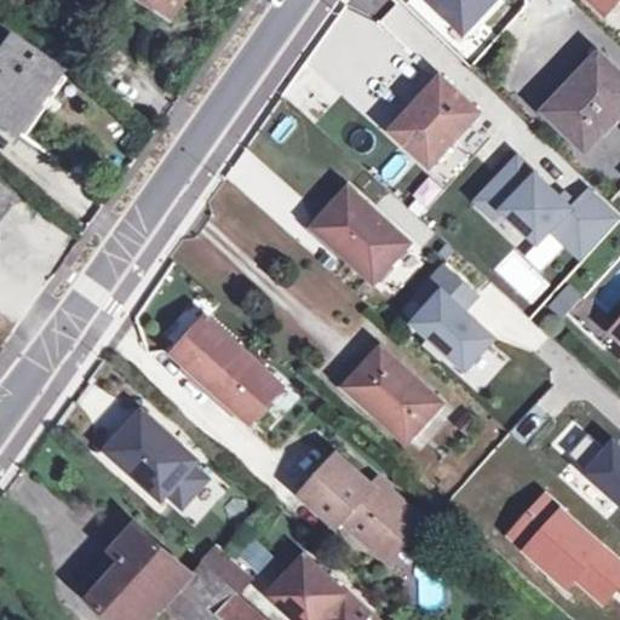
[(182,0),(138,0),(168,19),(182,0)]
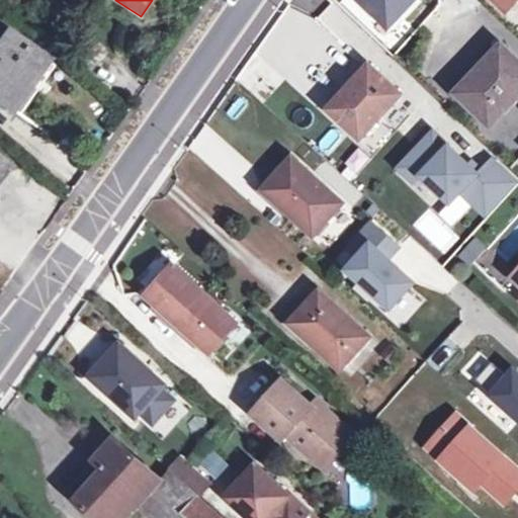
[(11,35),(0,51),(0,102),(12,111),(49,61),(11,35)]
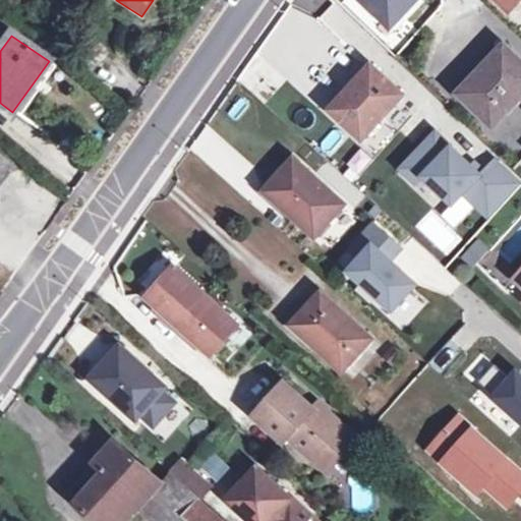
[(483,110),(498,122),(520,96),(520,59),(505,45),(473,78),(476,80),(462,96),(480,113),(483,110)]
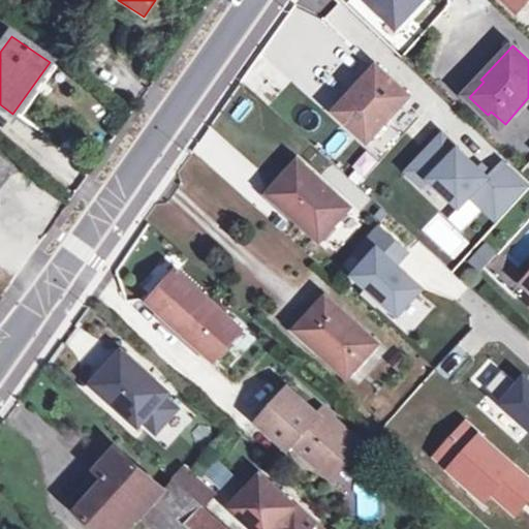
[(410,95),(377,65),(335,111),(368,141),(410,95)]
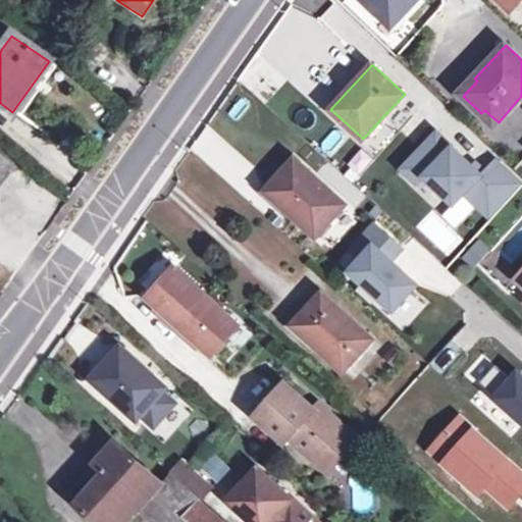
[(470,74),(456,89),(463,96),(477,81),(474,79),(470,74)]
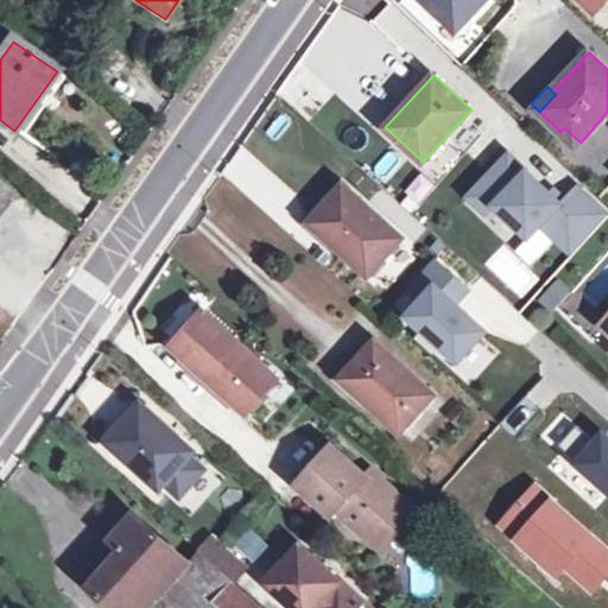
[(561,132),(576,146),(581,143),(564,128),(561,132)]
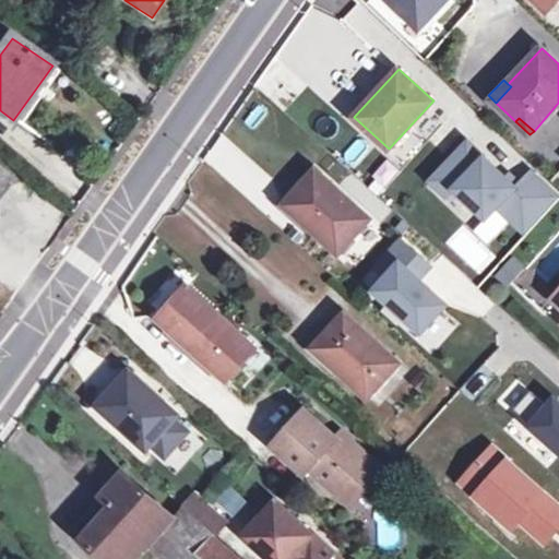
[(468,140),(431,178),(448,194),(454,188),(485,217),(498,205),(524,230),(556,197),(532,174),(519,188),(468,140)]
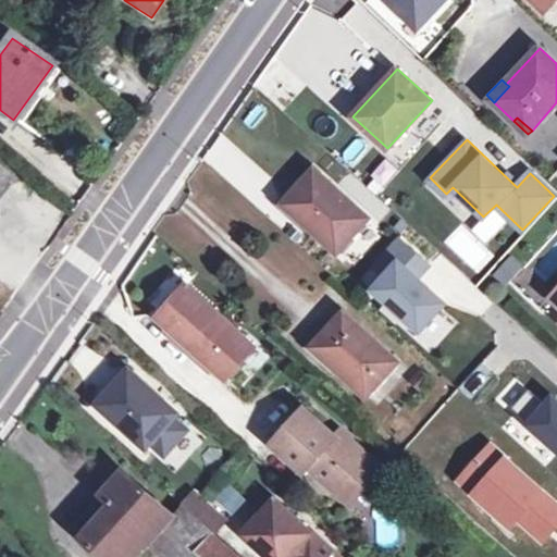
[(300,185),(312,196),(326,180),(314,170),(300,185)]
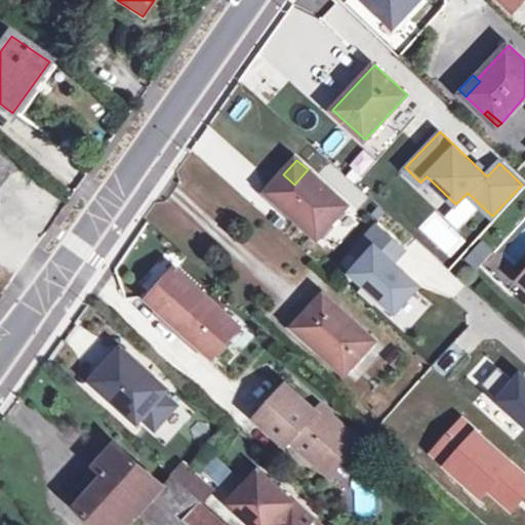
[(0,187),(12,171),(0,161),(0,187)]
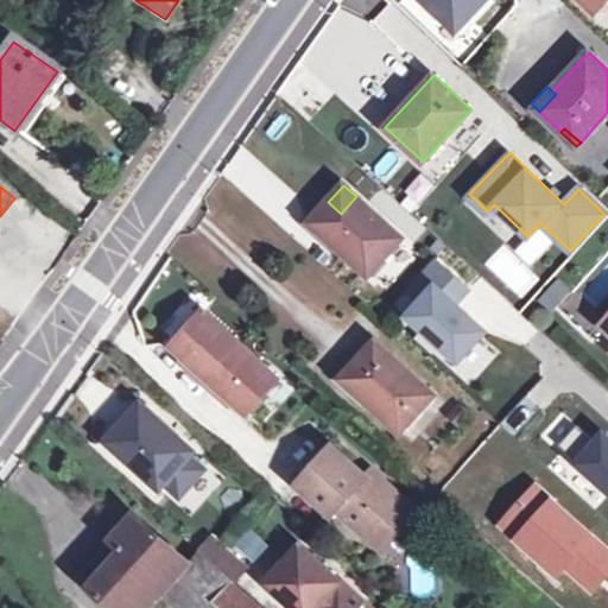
[(328,202),(310,222),(368,276),(403,238),(356,196),(341,214),(328,202)]
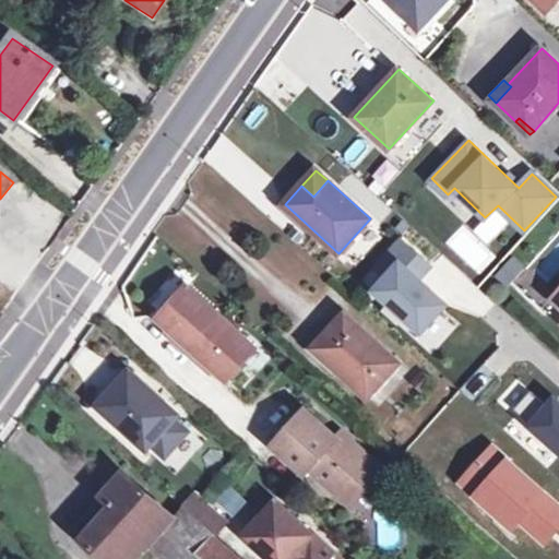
[(400,240),(377,266),(387,275),(372,290),(419,332),(444,304),(416,278),(428,265),(400,240)]
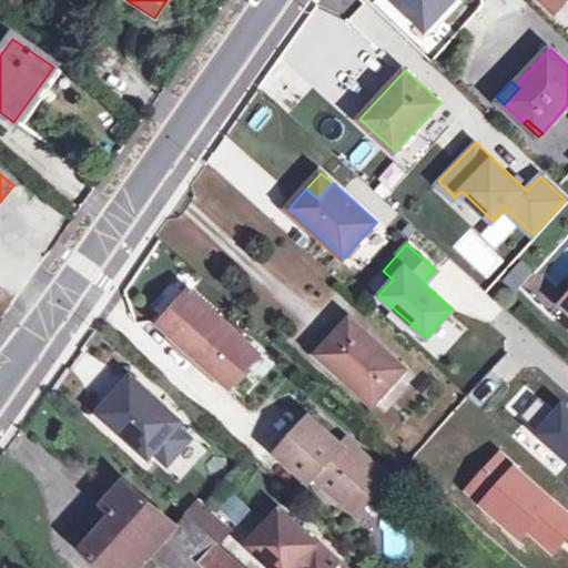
[(189,283),(152,323),(229,391),(265,351),(189,283)]
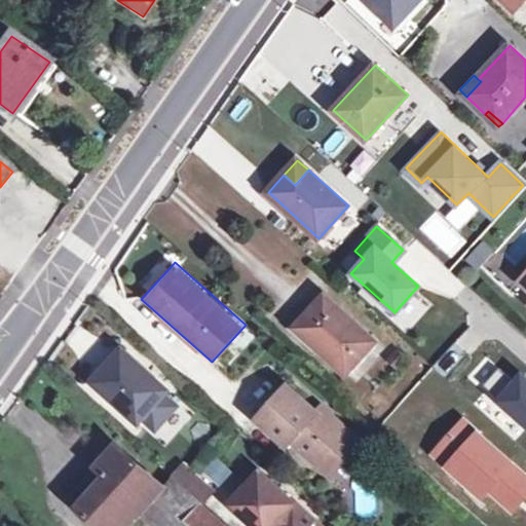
[(296,328),(347,374),(376,341),(326,295),(296,328)]
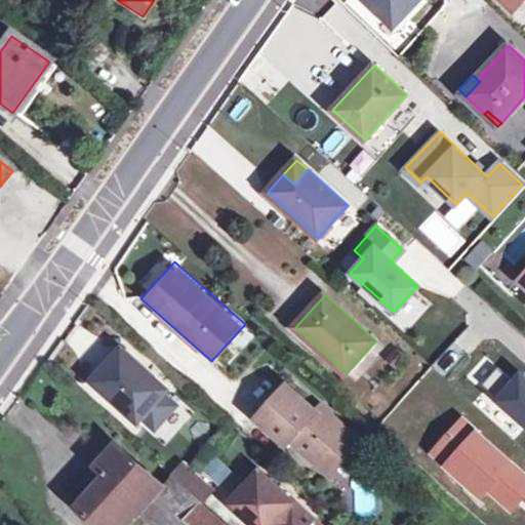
[(136,362),(122,349),(105,367),(108,370),(119,380),(136,362)]
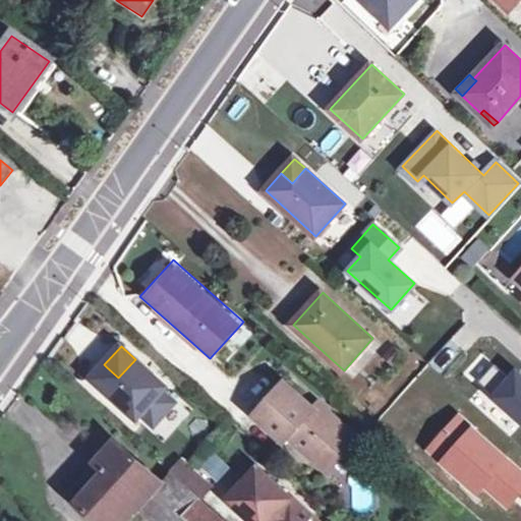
[(396,347),(386,357),(393,364),(403,354),(396,347)]
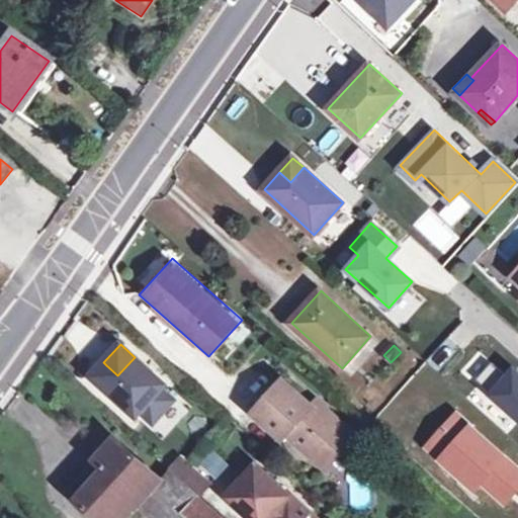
[(135,357),(117,375),(106,365),(95,378),(137,416),(144,408),(157,419),(174,400),(161,389),(165,383),(135,357)]
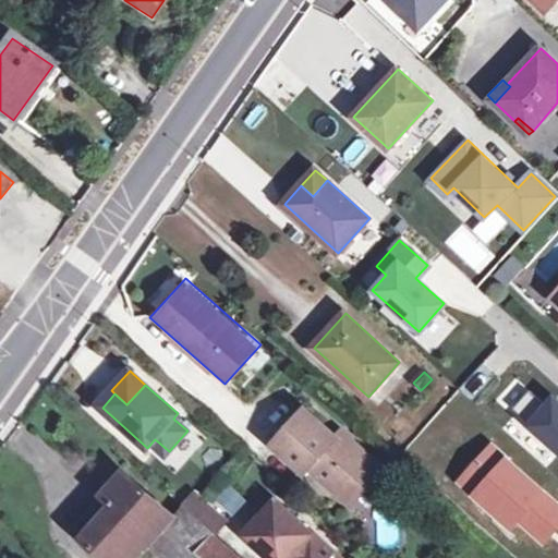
[(340,432),(336,437),(305,410),(274,445),(305,473),(310,468),(344,498),(376,463),(340,432)]
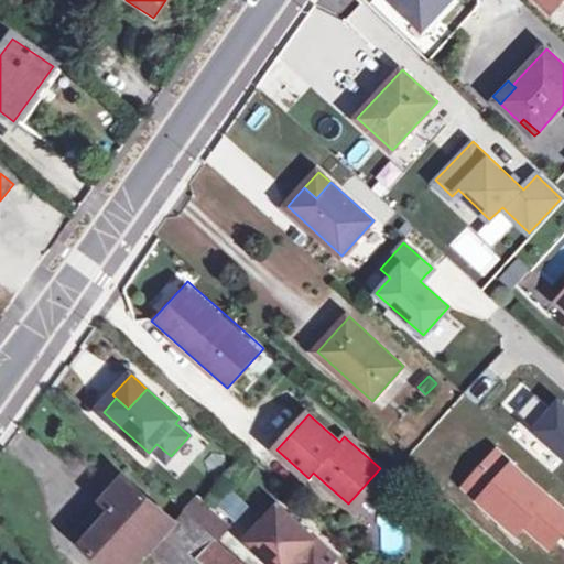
[(524,470),(563,506),(563,486),(534,459),(524,470)]
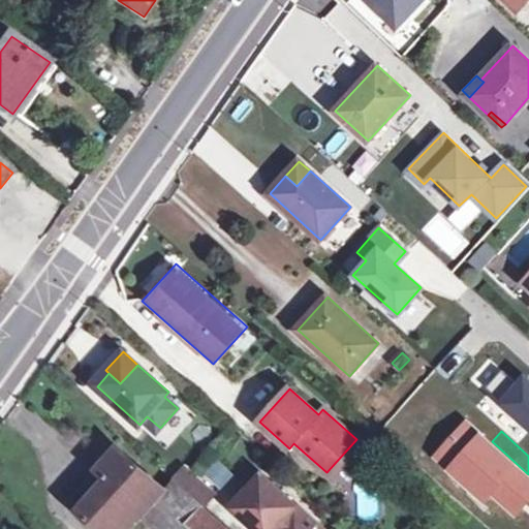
[(363,445),(356,439),(327,472),(333,478),(363,445)]
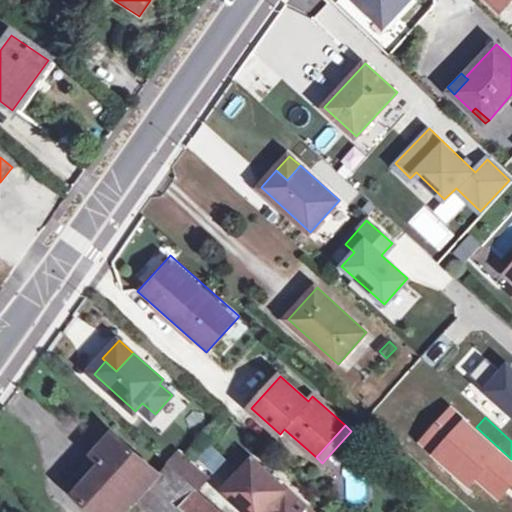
[(97,511),(124,511),(138,497),(159,473),(114,434),(68,486),(97,511)]
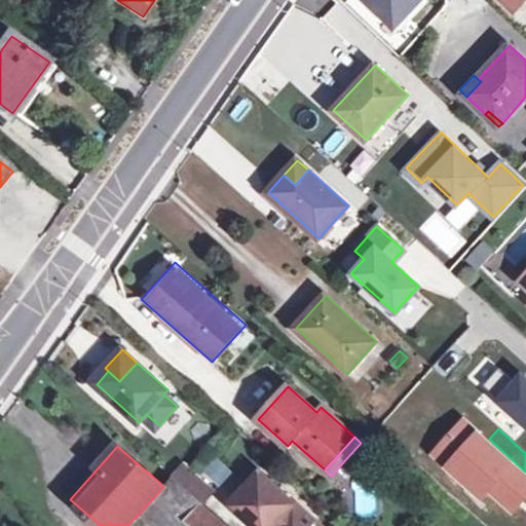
[(205,447),(190,462),(216,489),(231,475),(205,447)]
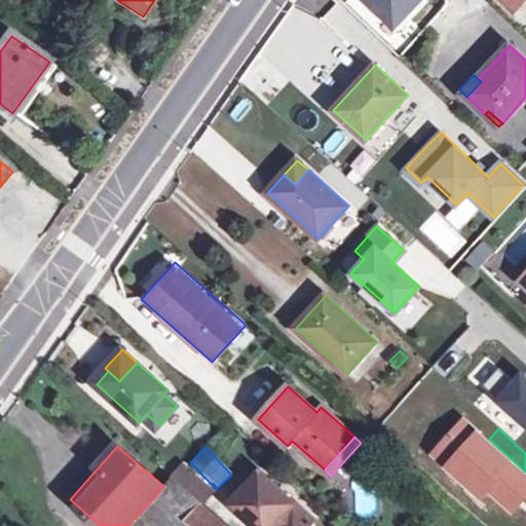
[(184,463),(172,477),(202,504),(215,491),(184,463)]
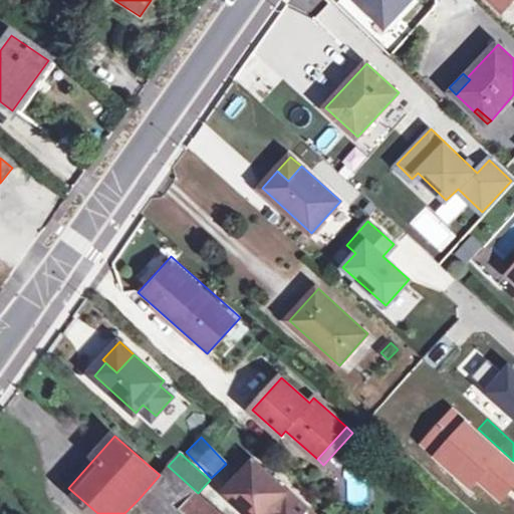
[(313,513),(255,461),(226,493),(249,513),(313,513)]
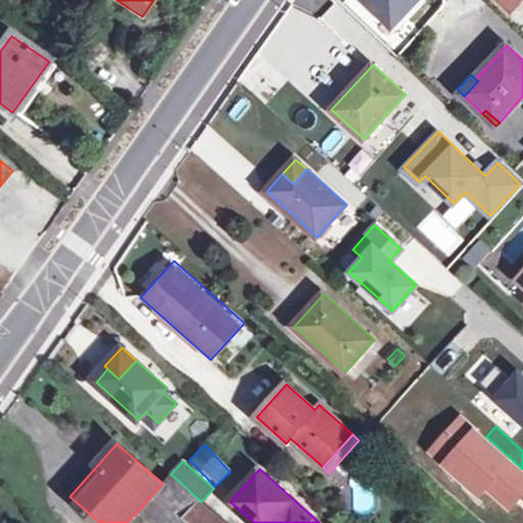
[(141,508),(157,522),(181,522),(185,519),(201,502),(171,474),(162,483),(141,508)]
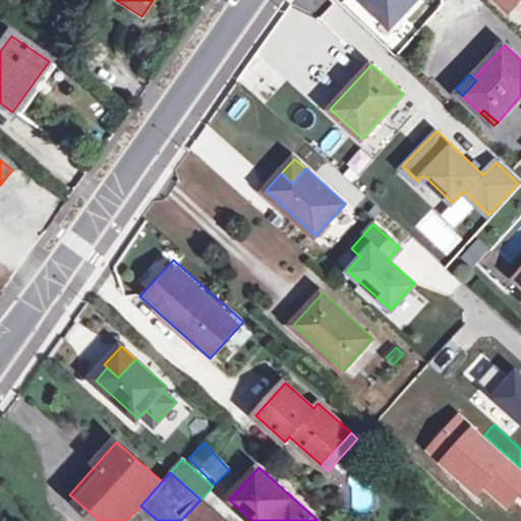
[(225,520),(200,500),(184,517),(188,520),(225,520)]
